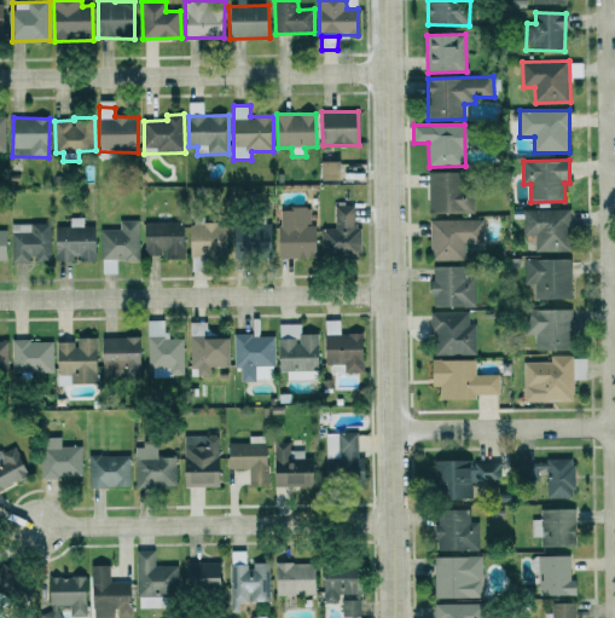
[(340,180),(340,162),(321,162),(321,180),(340,180)]
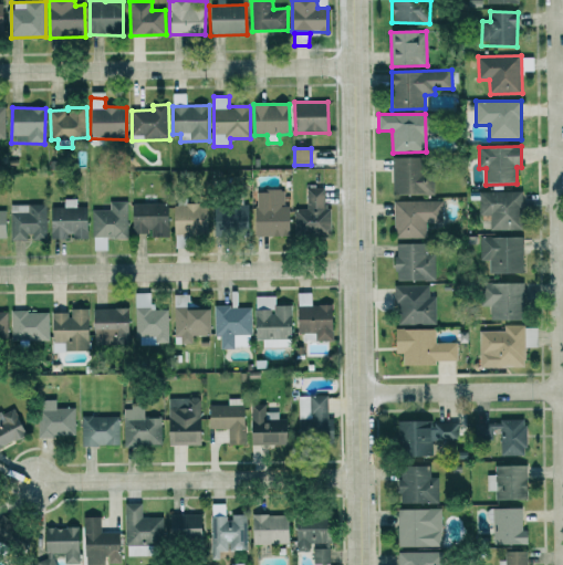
[(435,195),(435,175),(418,175),(418,158),(393,157),(392,194),(435,195)]
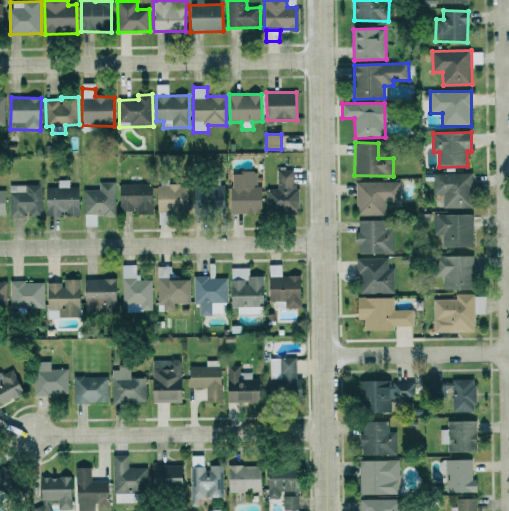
[(268,214),(300,213),(299,188),(295,188),(294,170),(278,171),(278,189),(267,189),(268,214)]
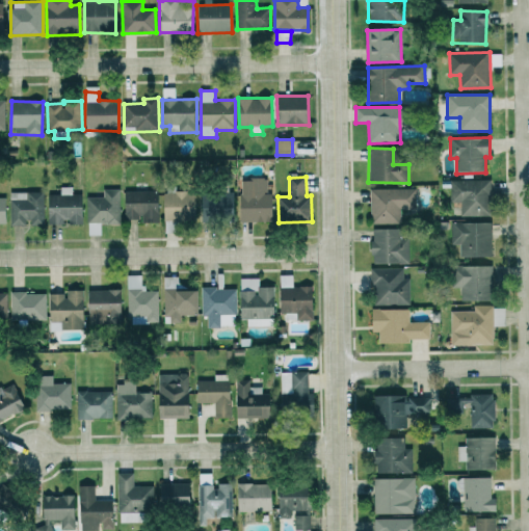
[(239,221),(270,222),(271,193),(267,193),(268,179),(240,179),(239,221)]
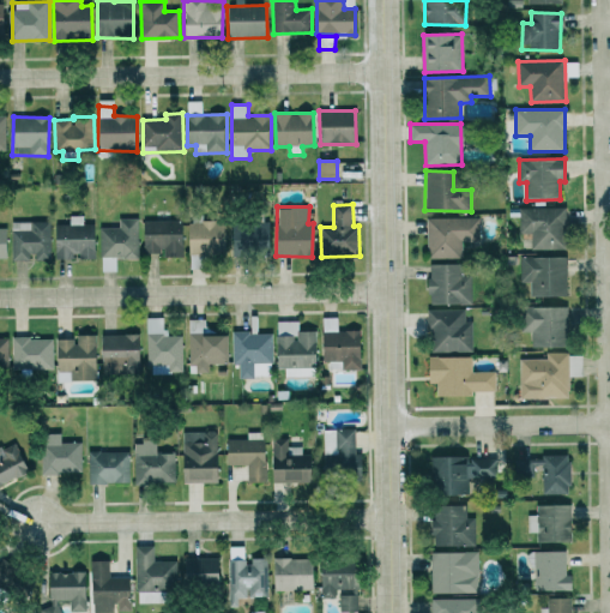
[(566,251),(567,209),(521,208),(521,234),(532,234),(532,250),(566,251)]
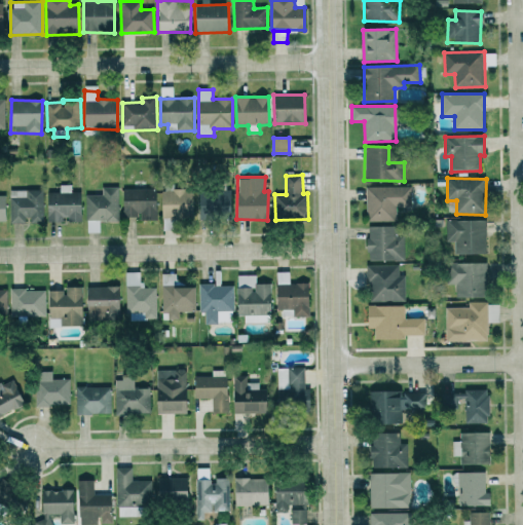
[(411,186),(366,188),(366,222),(393,222),(391,210),(411,210),(411,186)]
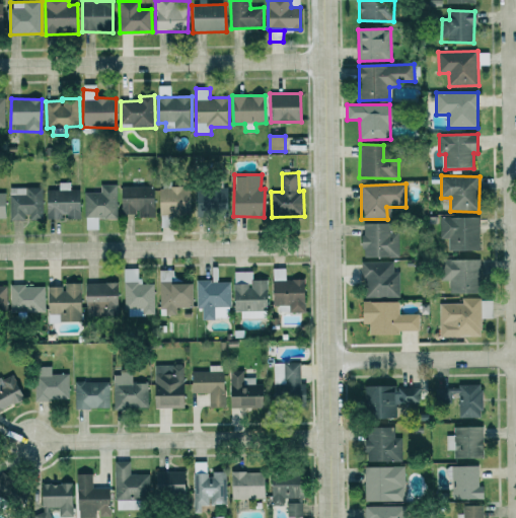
[(117,186),(100,186),(100,192),(84,192),(84,219),(117,219),(117,186)]
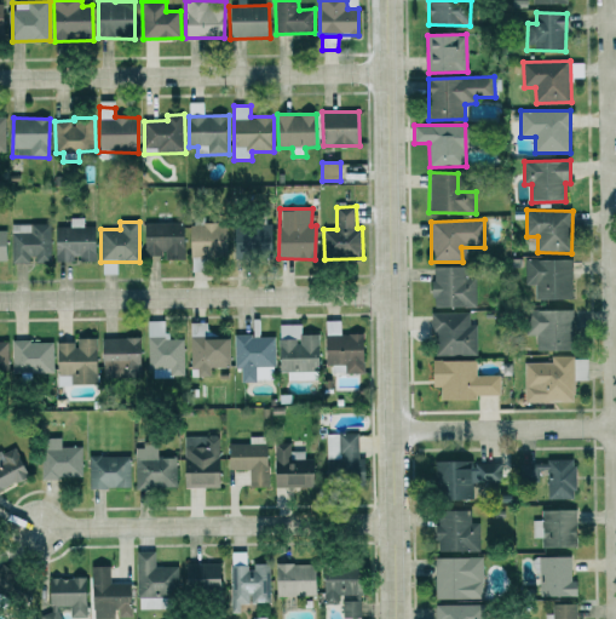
[(163,256),(163,261),(183,261),(183,223),(143,223),(144,257),(163,256)]
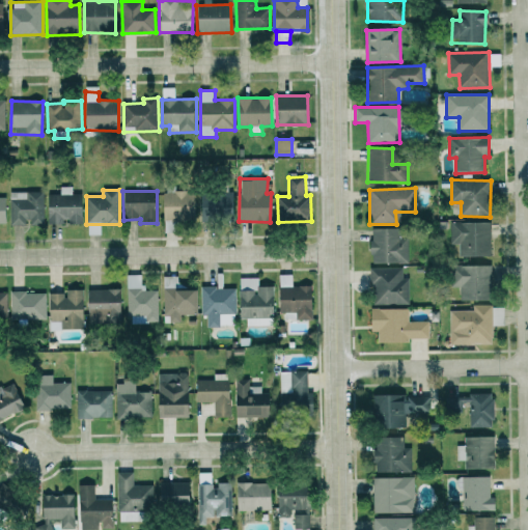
[(193,221),(194,192),(162,191),(162,220),(193,221)]
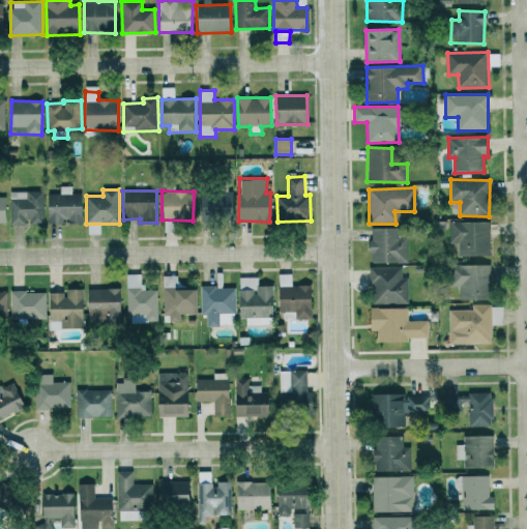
[(10,192),(11,225),(45,225),(44,192),(10,192)]
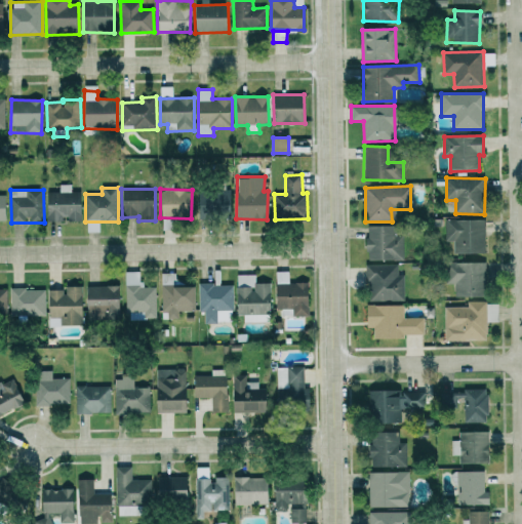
[(230,191),(199,190),(199,216),(229,217),(230,191)]
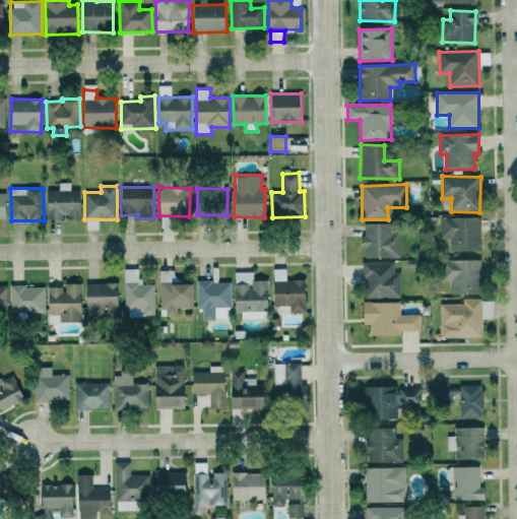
[(47,219),(79,219),(78,190),(47,191),(47,219)]
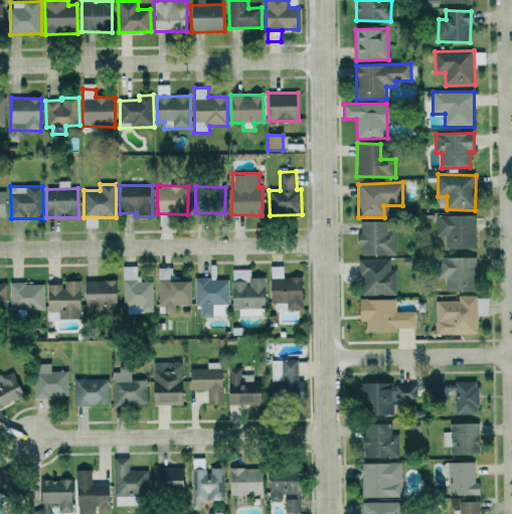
[(477,215),(439,216),(439,237),(447,236),(447,248),(477,248),(477,215)]
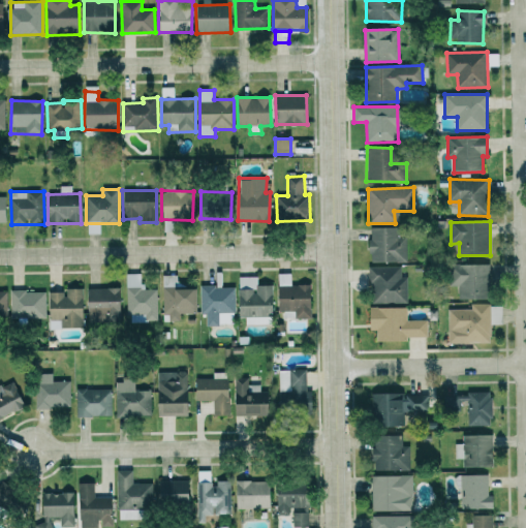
[(451,286),(460,286),(460,300),(489,299),(488,265),(451,265),(451,286)]
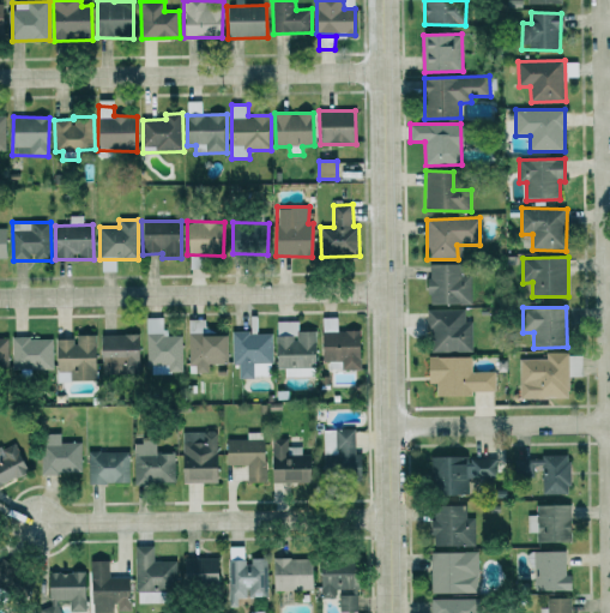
[(473,352),(472,322),(466,322),(466,308),(428,310),(429,353),(473,352)]
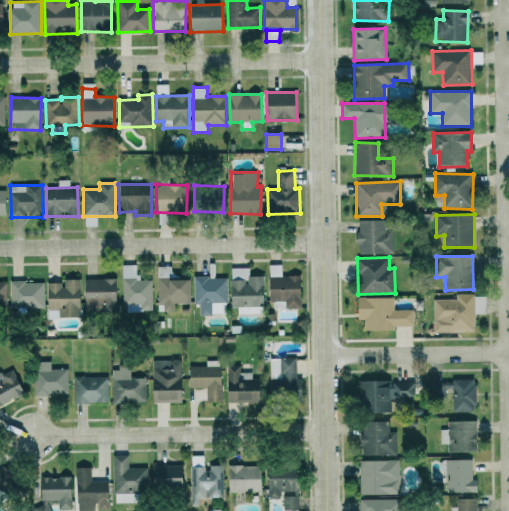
[(124,312),(153,312),(152,280),(140,280),(140,265),(123,265),(124,312)]
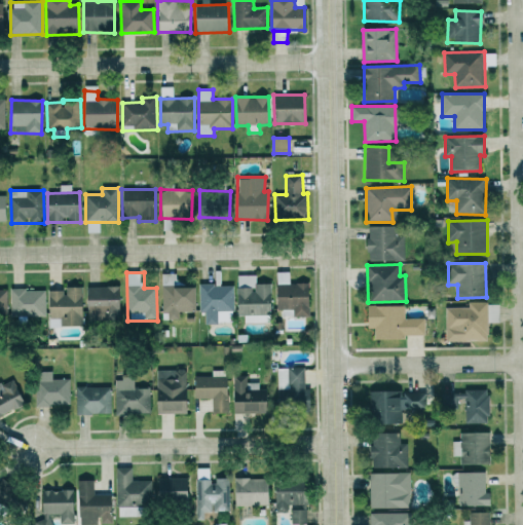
[(195,312),(194,288),(178,288),(177,273),(161,274),(163,321),(179,320),(179,312),(195,312)]
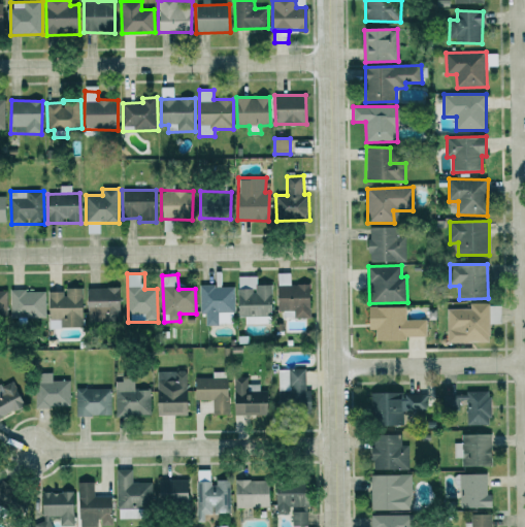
[(270,285),(257,285),(257,276),(237,276),(237,318),(245,318),(245,324),(270,324),(270,285)]
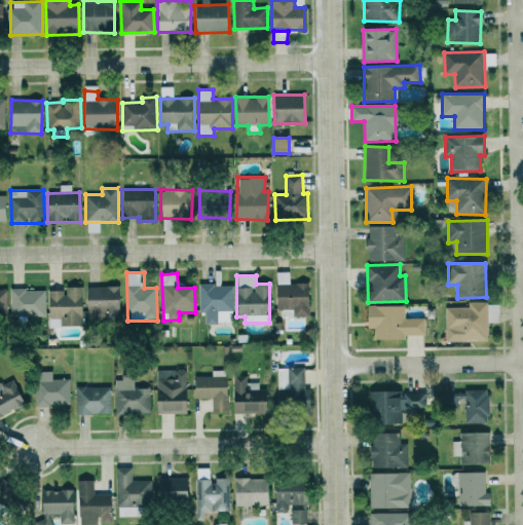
[(307,316),(307,284),(275,285),(276,310),(293,309),(293,317),(307,316)]
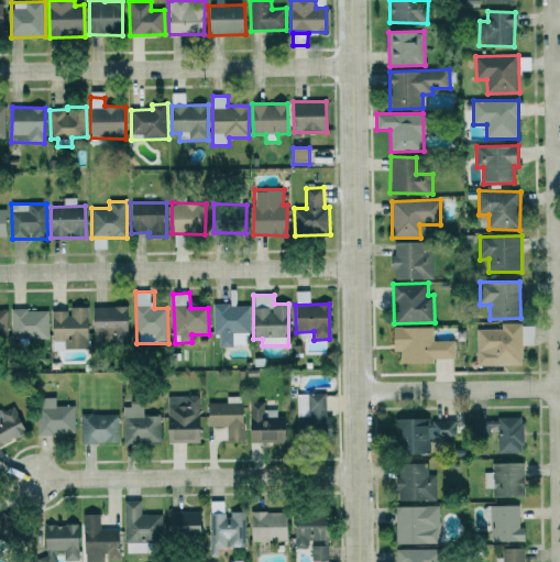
[(249,305),(213,306),(215,334),(220,334),(220,346),(249,345),(249,305)]
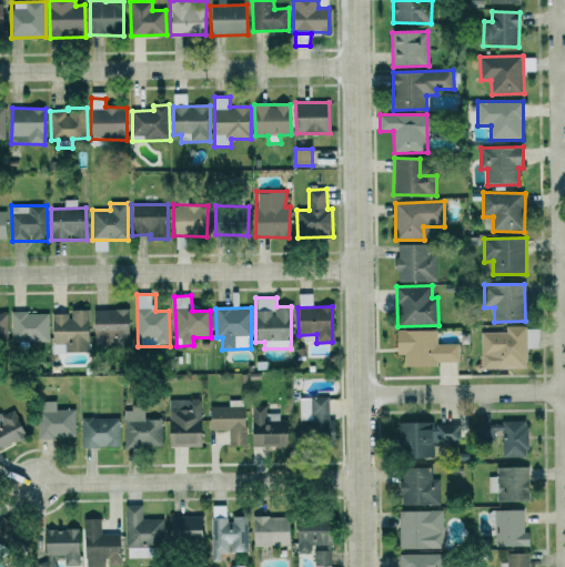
[(94,347),(130,346),(129,310),(93,311),(94,347)]
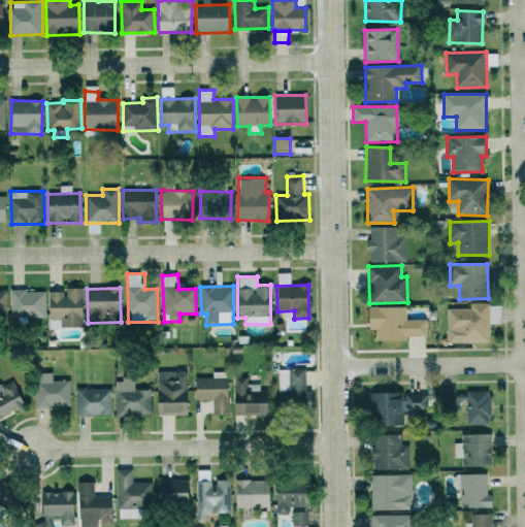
[(50,292),(50,328),(83,328),(83,289),(65,289),(66,292),(50,292)]
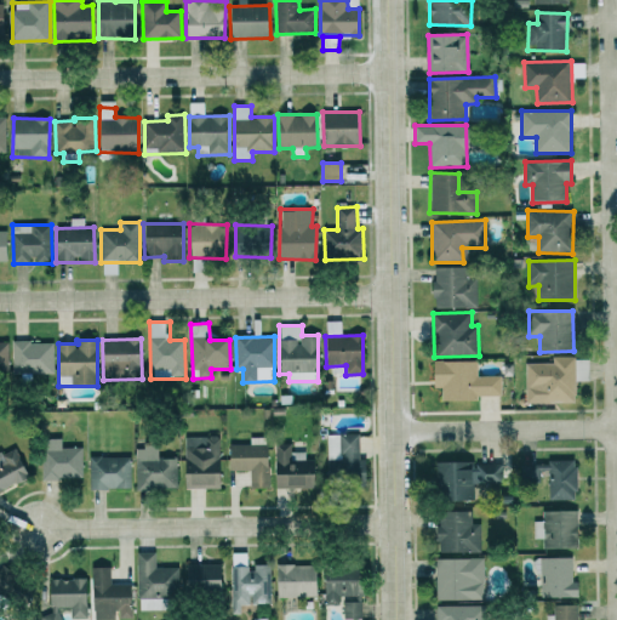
[(10,342),(0,341),(0,371),(9,371),(10,342)]
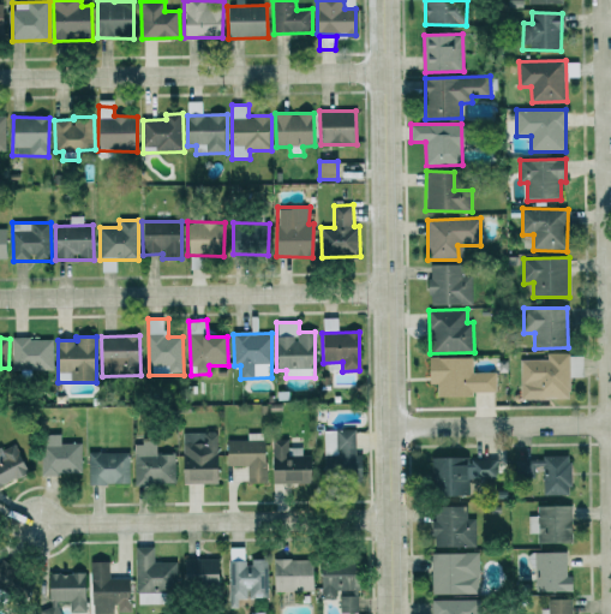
[(54,369),(54,339),(13,340),(13,370),(54,369)]
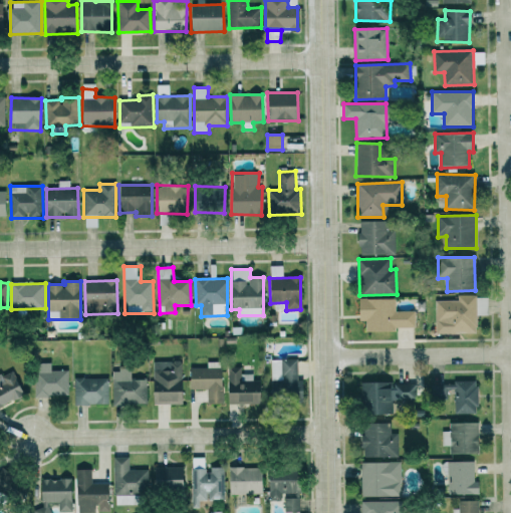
[(437,334),(478,333),(477,295),(459,295),(459,300),(436,300),(437,334)]
